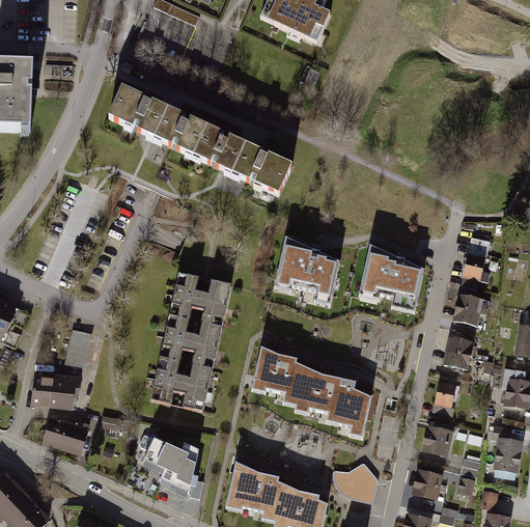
[(154,0),(151,5),(194,24),(197,15),(165,0),(154,0)]
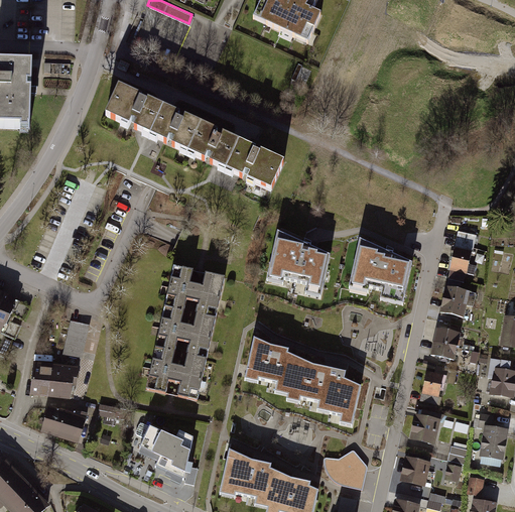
[(259,0),(250,21),(305,46),(320,14),(311,10),(316,0),(259,0)]
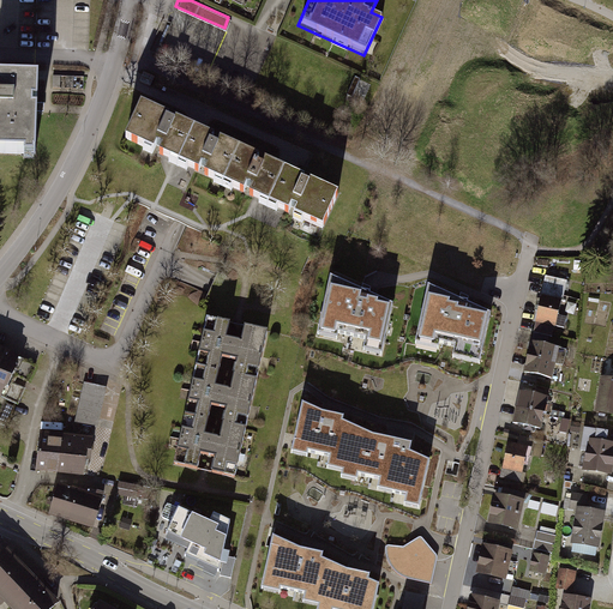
[(360,76),(354,73),(347,90),(353,92),(360,76)]
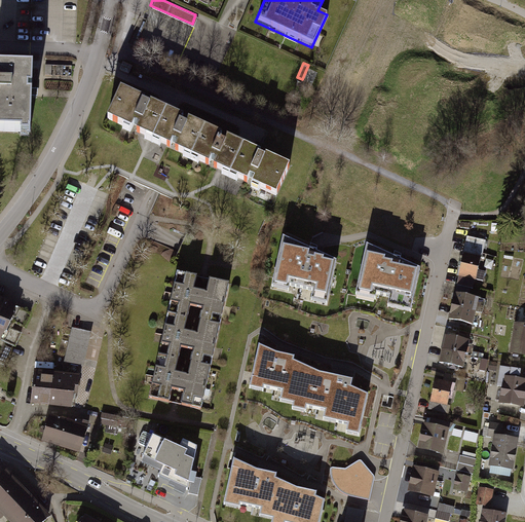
[(0,132),(21,133),(21,137),(30,137),(32,69),(0,67),(0,132)]
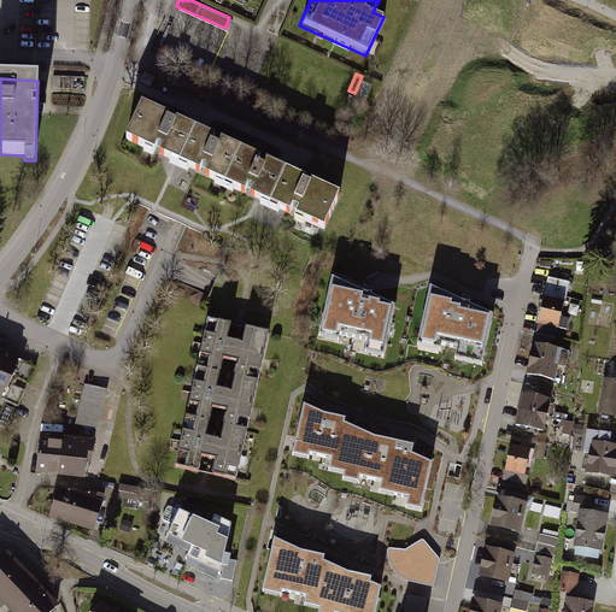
[(194,119),(142,96),(124,136),(176,159),(194,119)]
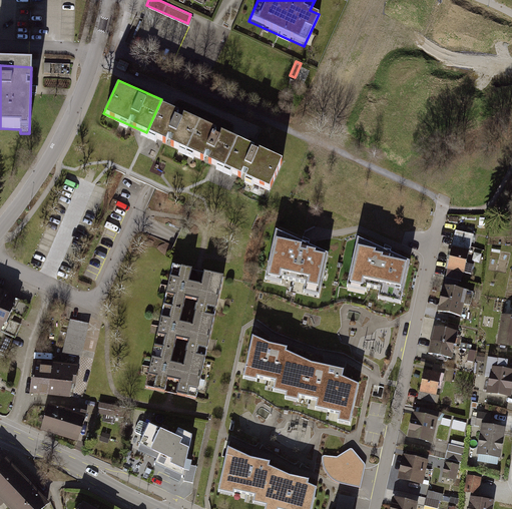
[(161,99),(146,132),(184,149),(199,116),(161,99)]
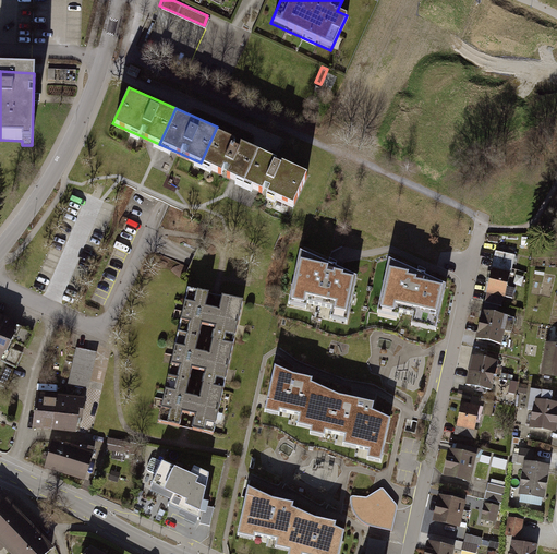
[(259,145),(217,127),(201,163),(243,181),(259,145)]
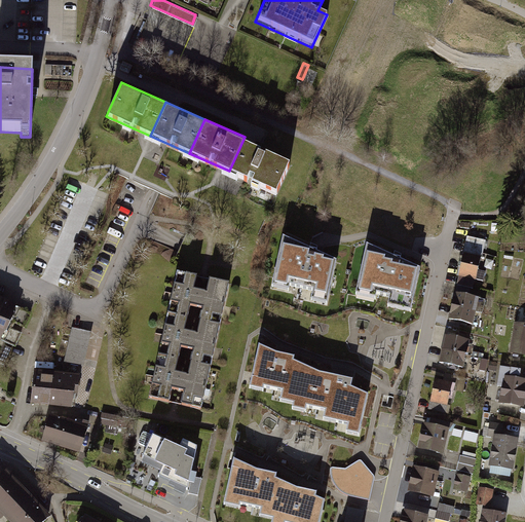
[(291,157),(245,137),(229,171),(276,191),(291,157)]
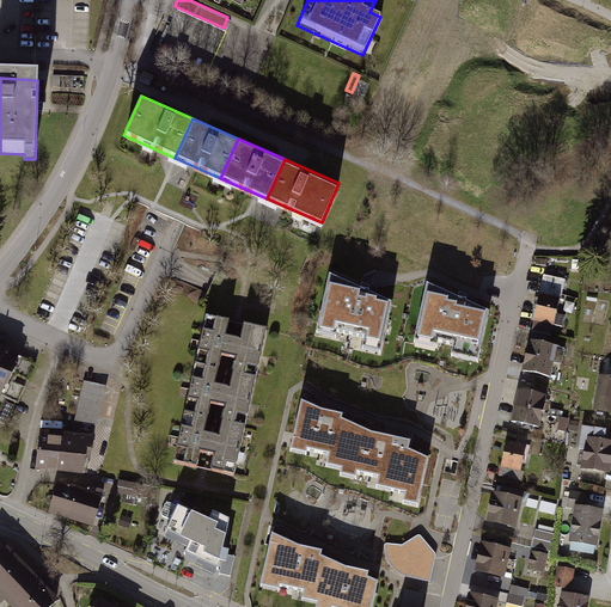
[(328,270),(315,329),(335,333),(336,327),(364,333),(361,344),(380,349),(390,301),(365,288),(328,270)]
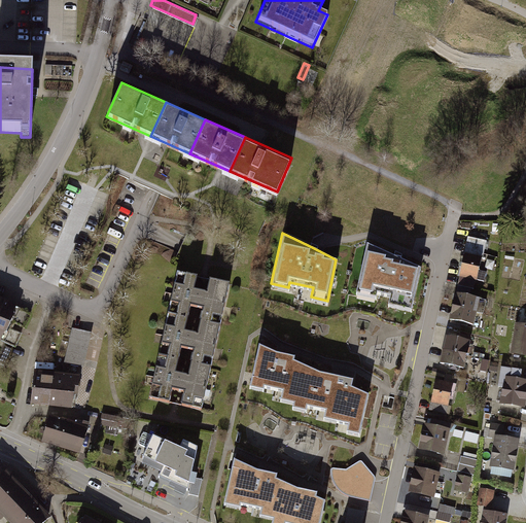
[(411,308),(420,266),(395,253),(366,240),(355,291),(376,295),(377,290),(389,292),(387,303),(411,308)]
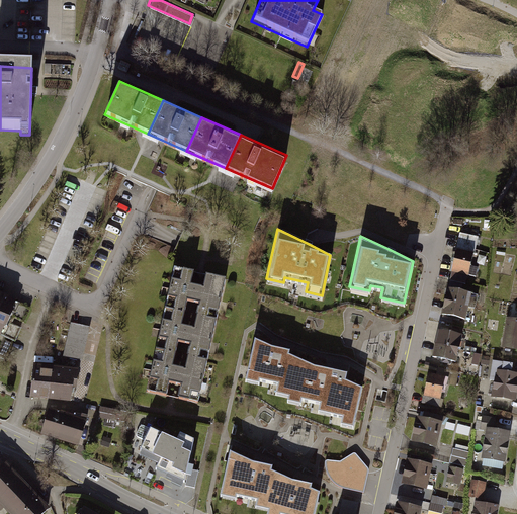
[(474,252),(454,248),(449,272),(468,276),(474,252)]
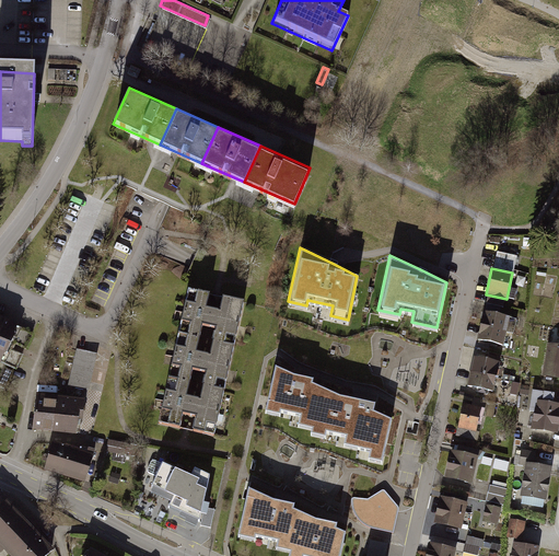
[(187,292),(176,337),(232,350),(242,304),(187,292)]
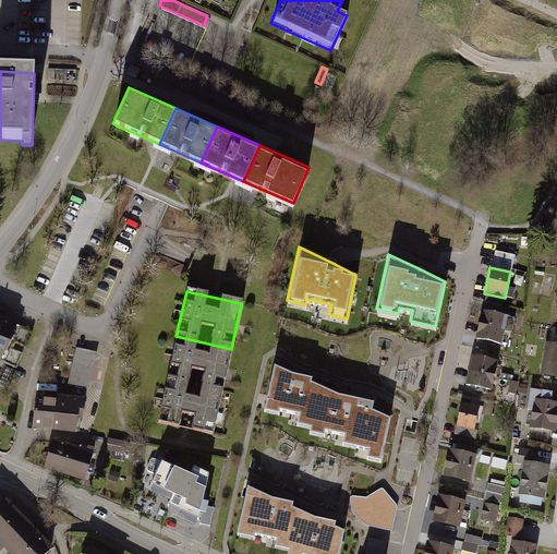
[(17,320),(0,311),(0,357),(17,320)]
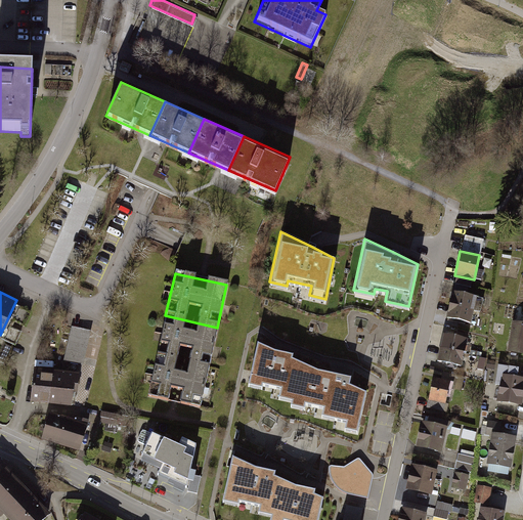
[(477,298),(451,292),(448,305),(474,311),(477,298)]
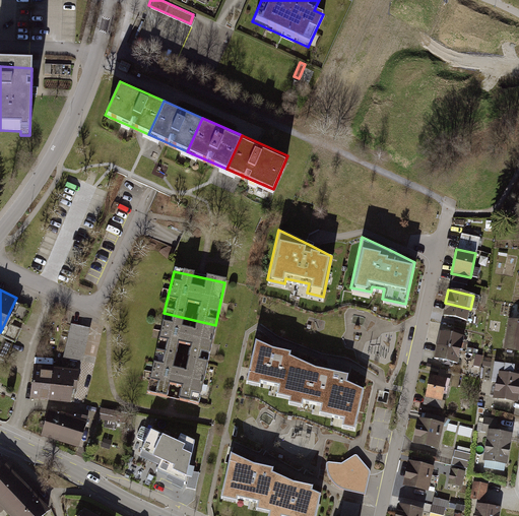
[(467,322),(470,309),(445,303),(442,316),(467,322)]
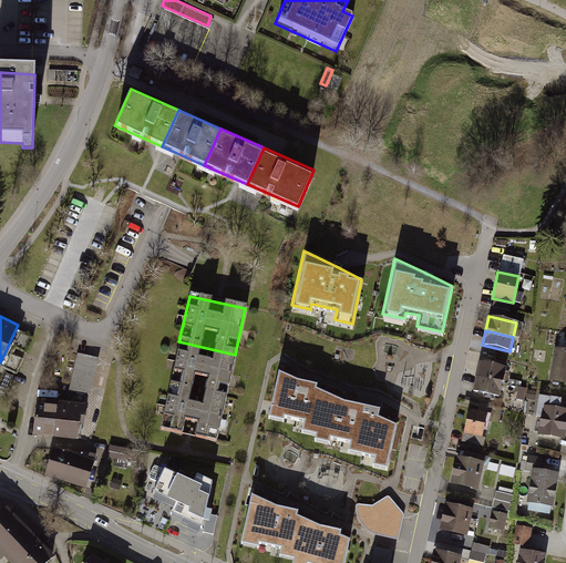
[(178,341),(168,385),(225,397),(235,355),(178,341)]
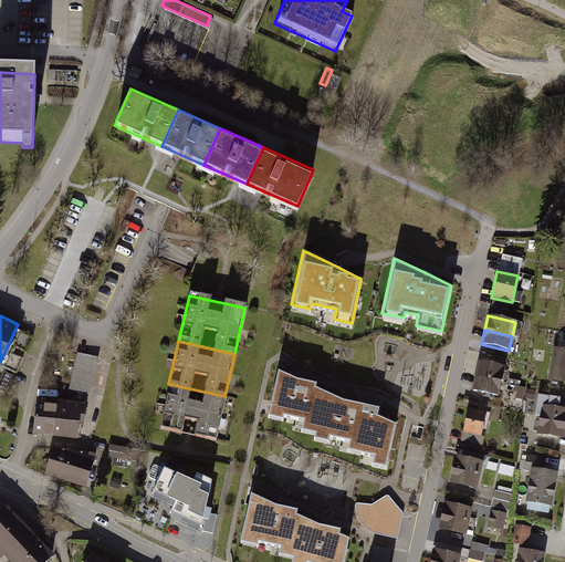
[(97,353),(76,347),(67,384),(89,388),(97,353)]
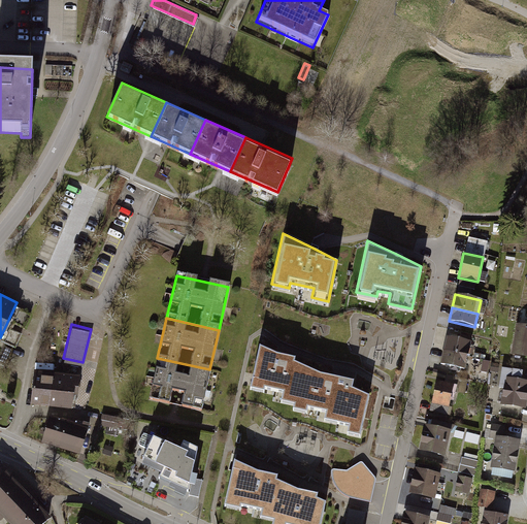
[(526,325),(515,324),(509,354),(526,356),(526,325)]
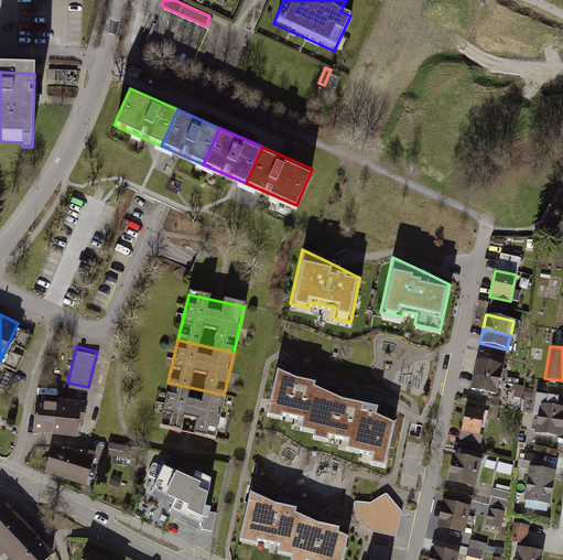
[(504,366),(476,361),(473,375),(500,380),(504,366)]
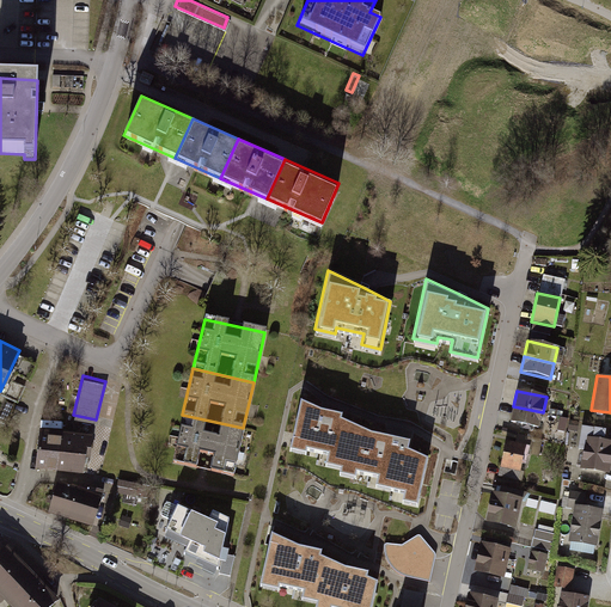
[(322,408),(301,397),(291,448),(307,451),(309,446),(329,451),(327,463),(342,466),(341,471),(356,474),(358,468),(380,474),(378,484),(407,490),(404,500),(419,502),(428,455),(409,447),(411,439),(392,434),(373,430),(342,416),(342,411),(327,409),(322,408)]
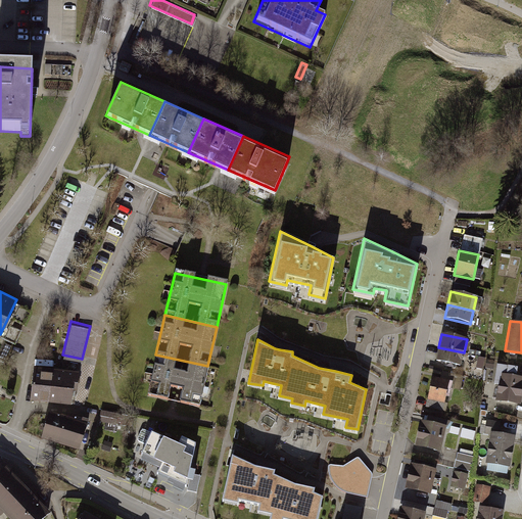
[(464,352),(438,347),(435,362),(461,367),(464,352)]
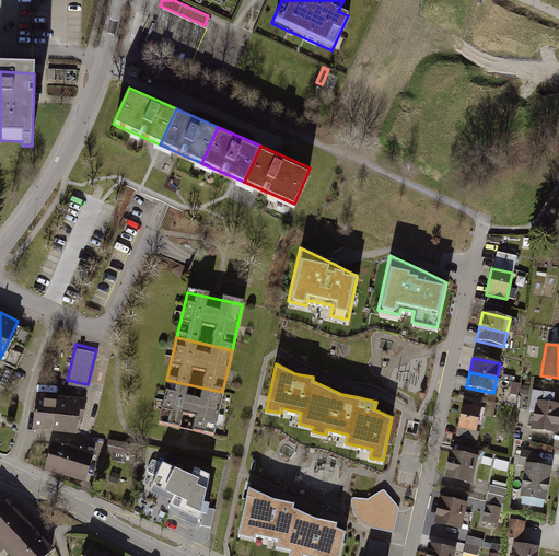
[(222,392),(166,380),(156,421),(212,435),(222,392)]
